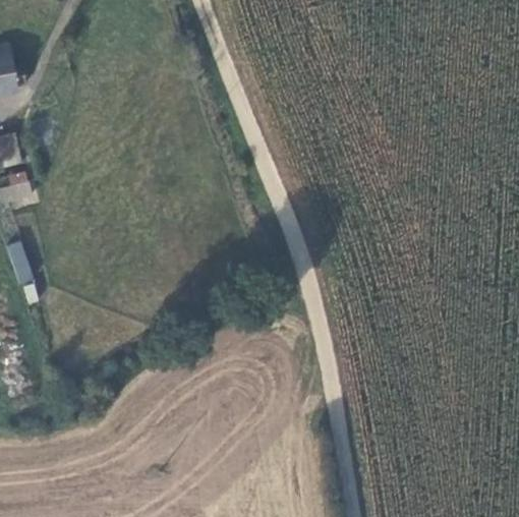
[(0,53),(10,52),(10,42),(0,43),(0,53)]
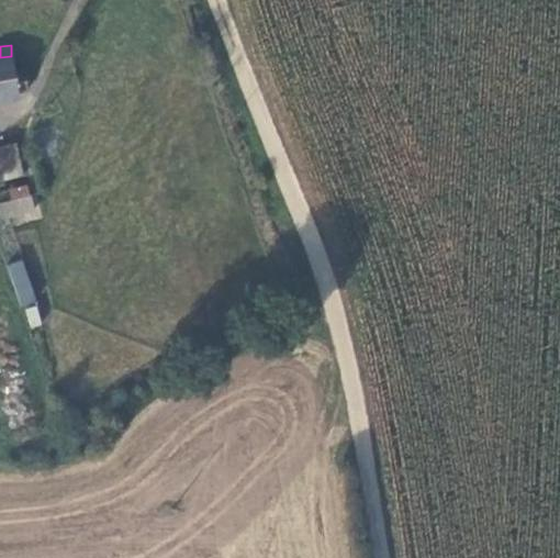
[(0,98),(18,93),(18,88),(23,87),(22,70),(12,71),(11,56),(0,57),(0,98)]
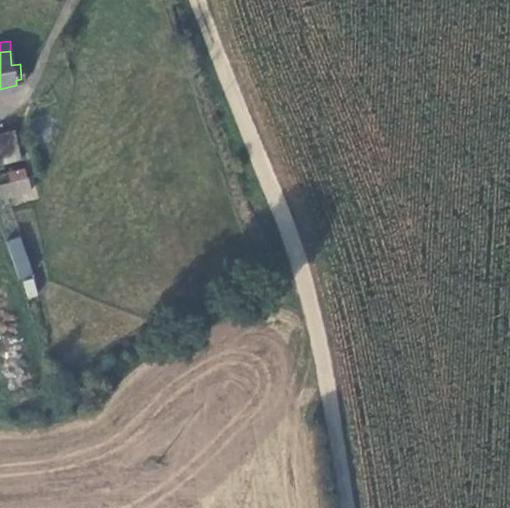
[(0,160),(14,158),(16,130),(0,131),(0,160)]
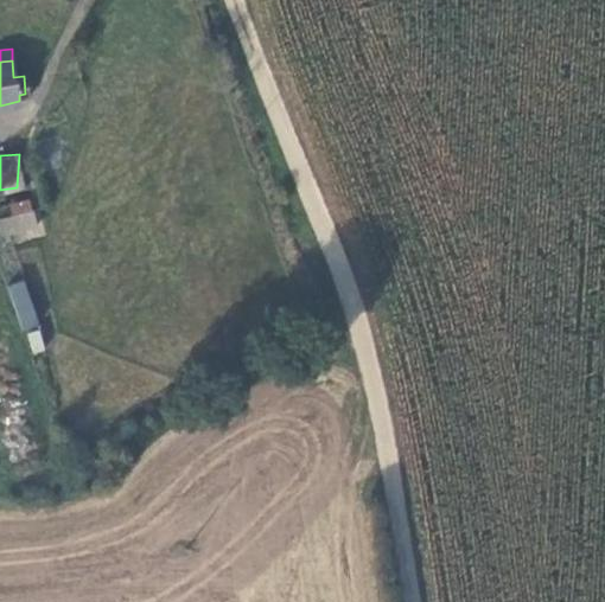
[(7,217),(27,212),(25,198),(5,203),(7,217)]
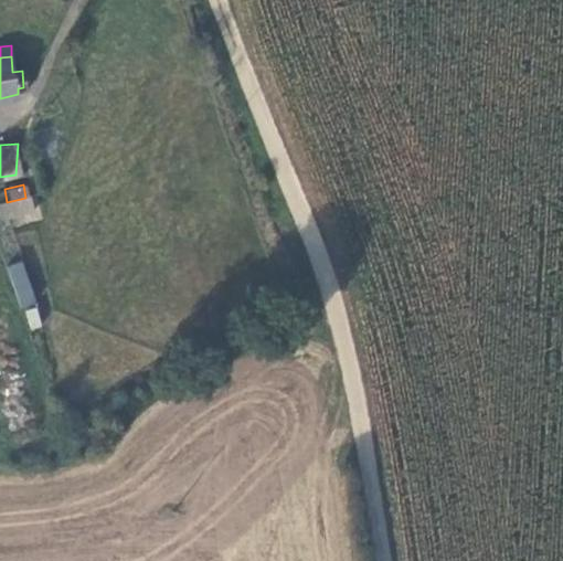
[(29,213),(25,198),(7,202),(0,203),(0,221),(29,213)]
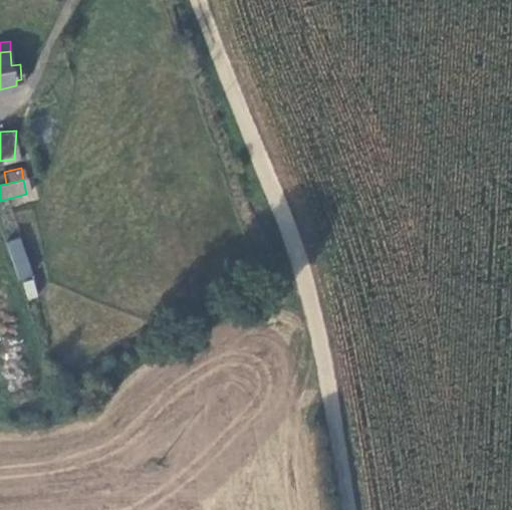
[(5,242),(19,282),(34,278),(20,237),(5,242)]
